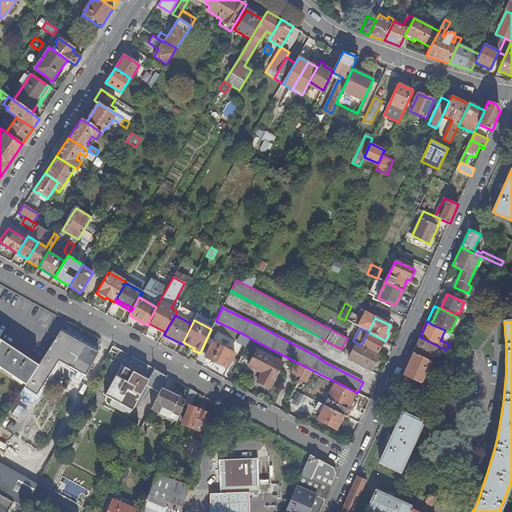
[(98,353),(60,331),(38,365),(26,385),(24,387),(37,395),(53,371),(57,374),(64,364),(85,376),(98,353)]
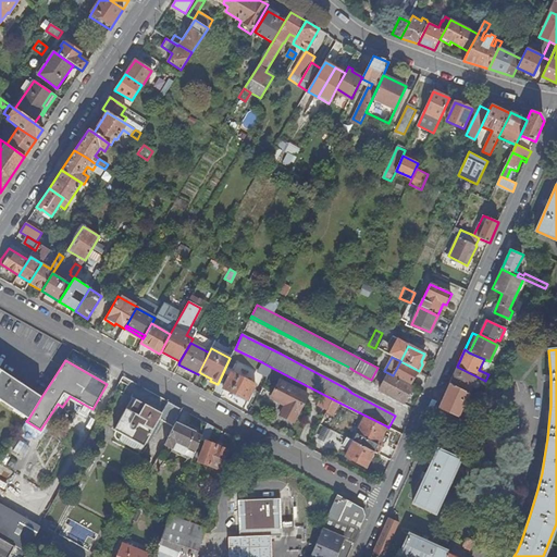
[(410,385),(419,371),(400,361),(393,375),(410,385)]
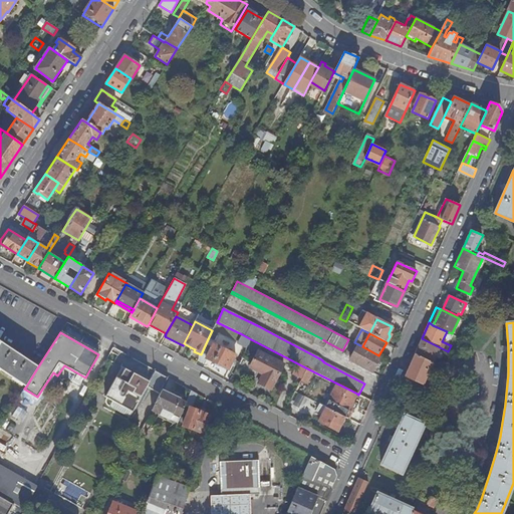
[(238,342),(247,347),(251,339),(242,334),(238,342)]
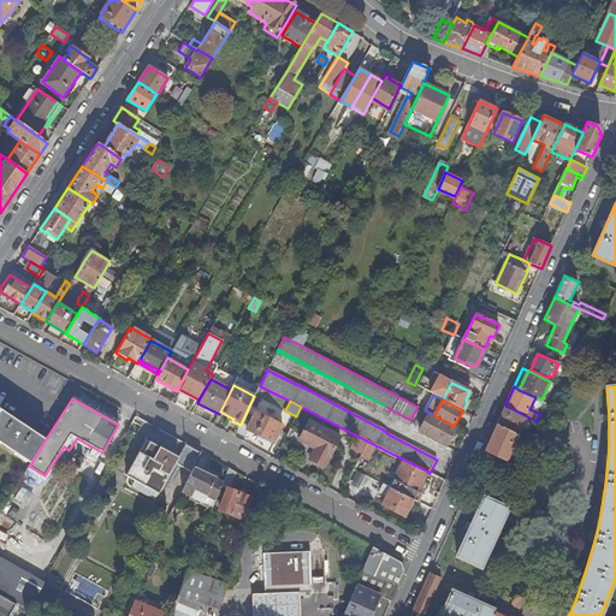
[(497,425),(519,434),(527,416),(505,406),(497,425)]
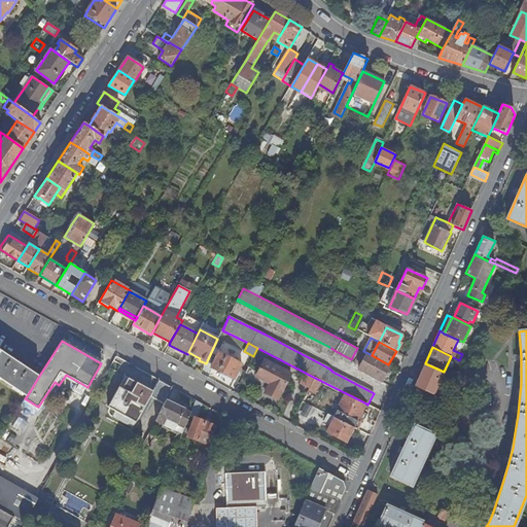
[(0,378),(27,396),(39,376),(24,365),(0,349),(0,378)]
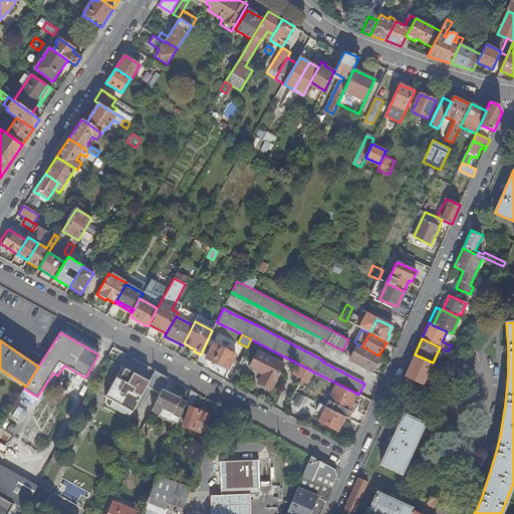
[(341,352),(342,350),(327,342),(326,344),(341,352)]
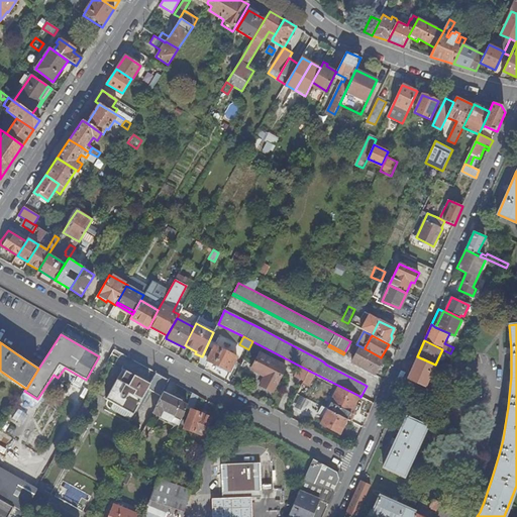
[(229,372),(237,357),(214,345),(206,360),(229,372)]
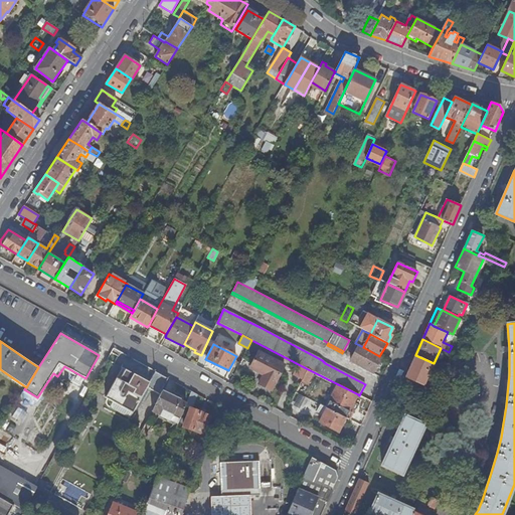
[(353,356),(376,368),(379,361),(381,357),(379,356),(363,347),(359,345),(353,356)]
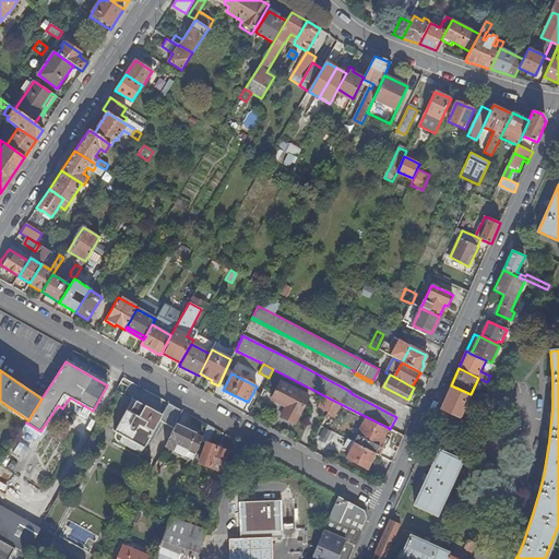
[(281,416),(294,423),(308,396),(281,382),(272,399),(286,406),(281,416)]
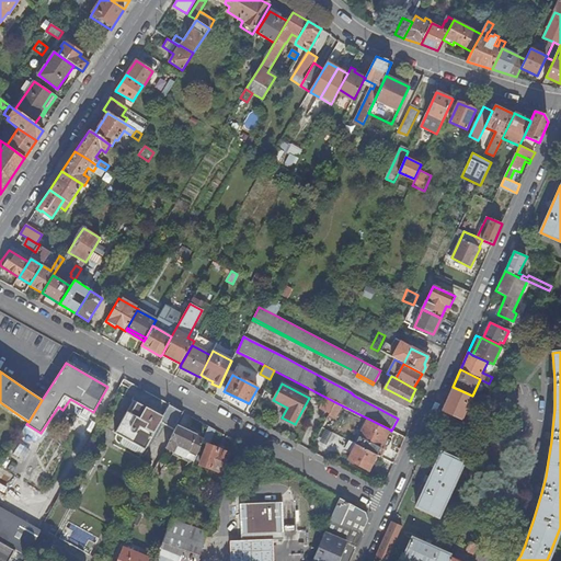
[(453,387),(442,411),(461,420),(472,396),(453,387)]
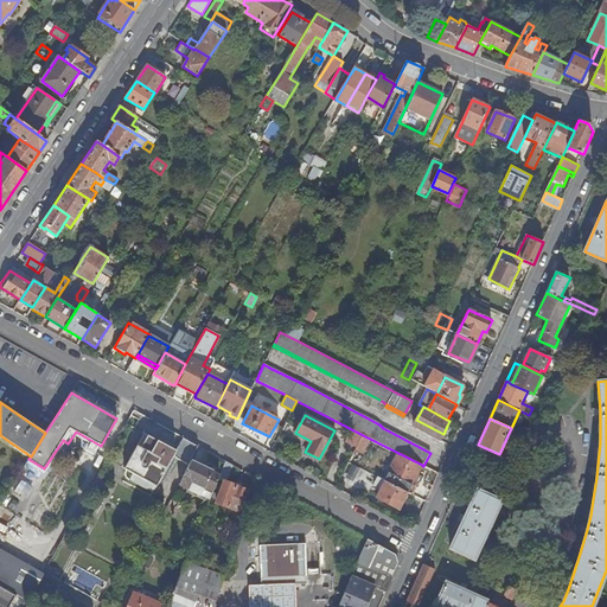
[(440,440),(443,434),(416,420),(413,426),(440,440)]
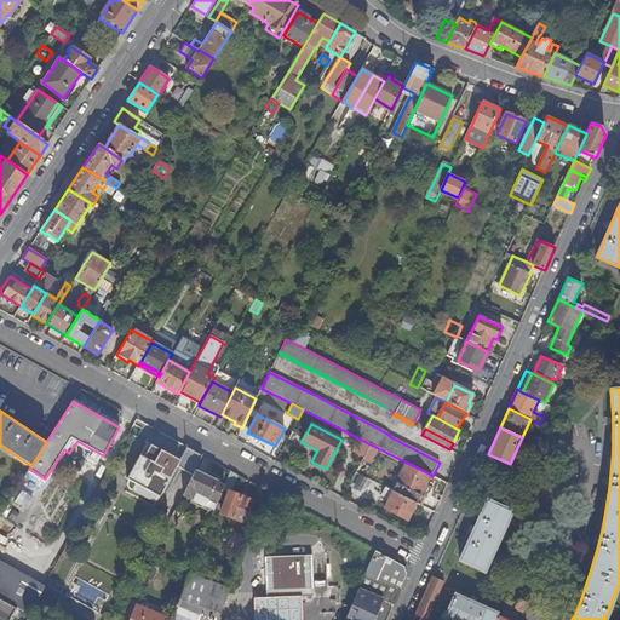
[(516,466),(520,469),(530,445),(533,442),(527,440),(522,449),(523,449),(516,466)]
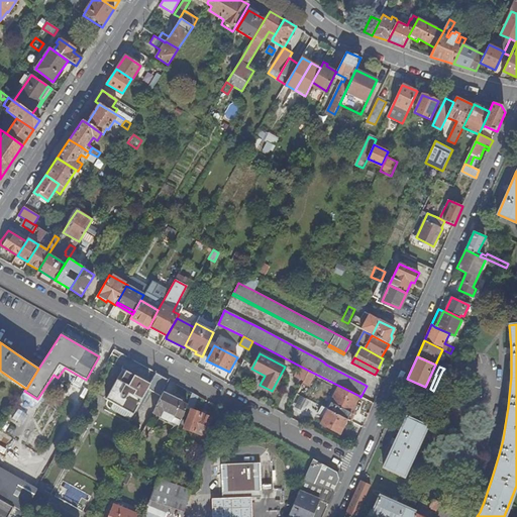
[(163,393),(169,380),(156,373),(149,384),(123,370),(106,400),(108,401),(107,403),(107,405),(108,407),(110,409),(109,412),(128,423),(147,389),(161,396),(163,393)]
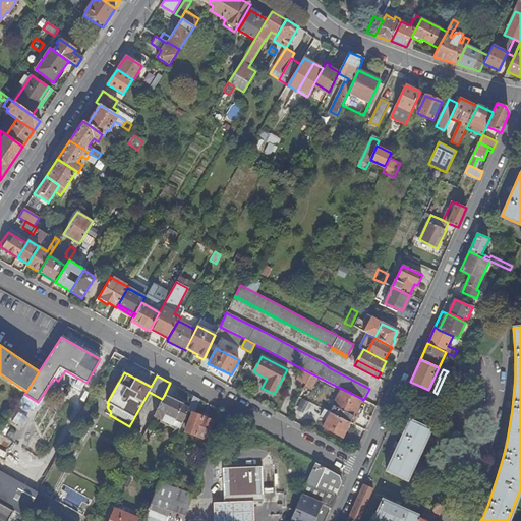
[(311,373),(305,386),(311,389),(317,377),(311,373)]
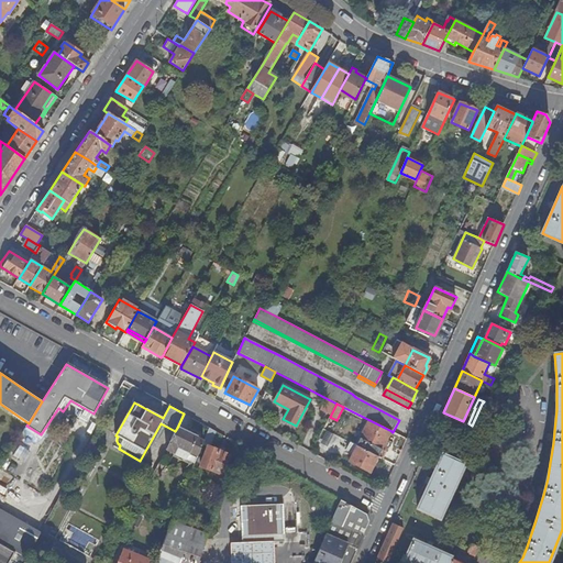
[(356,445),(382,459),(387,448),(384,446),(392,431),(370,420),(356,445)]
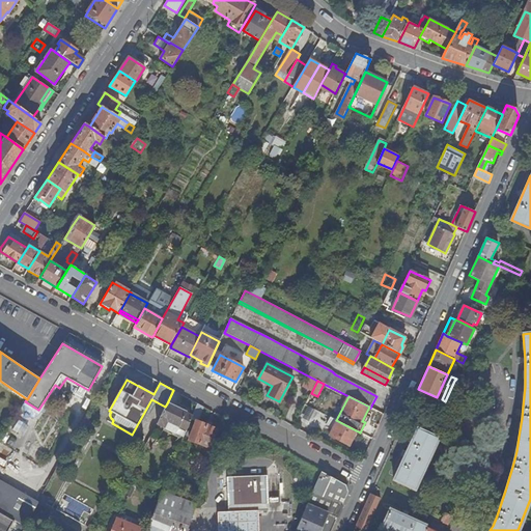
[(165,407),(157,424),(164,427),(163,428),(176,435),(176,434),(179,425),(188,429),(192,420),(193,416),(186,413),(186,412),(167,403),(165,407)]
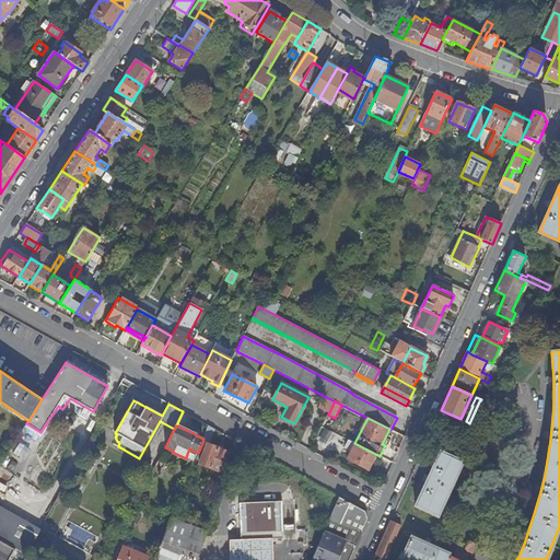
[(209,445),(216,430),(209,426),(203,439),(202,443),(207,444),(200,465),(221,473),(229,452),(209,445)]
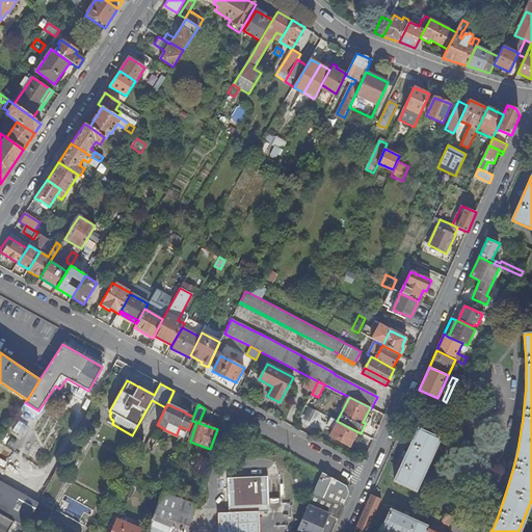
[(358,440),(361,433),(337,421),(331,418),(327,425),(334,428),(330,435),(350,446),(354,437),(358,440)]
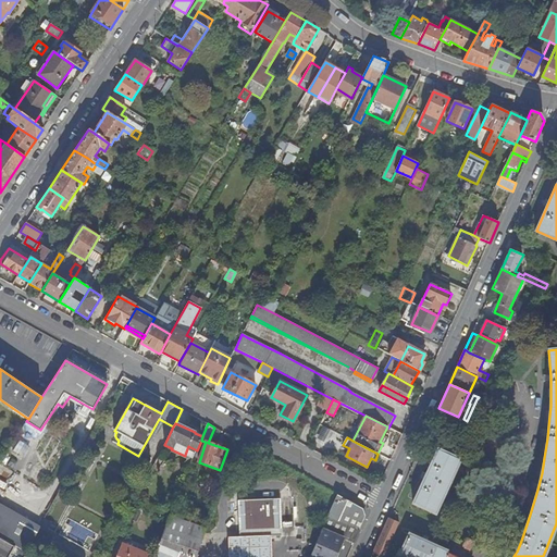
[(185,455),(193,460),(197,450),(188,446),(185,455)]
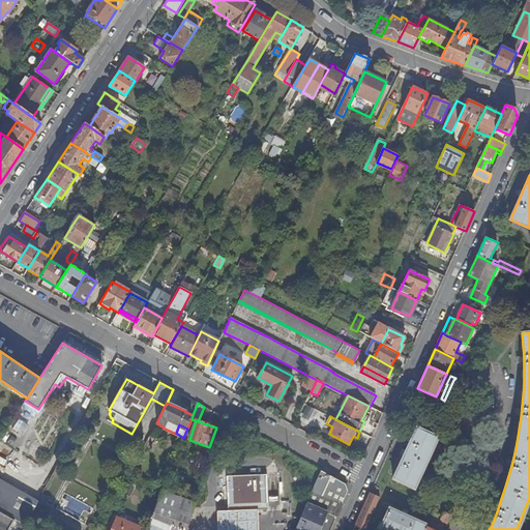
[(416,428),(412,438),(424,443),(430,434),(416,428)]
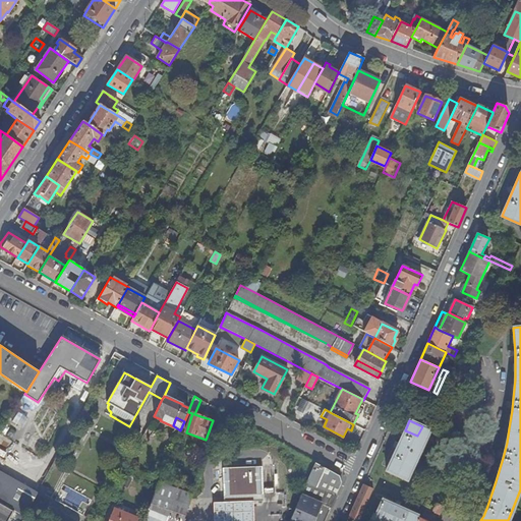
[(417,436),(405,430),(387,471),(407,479),(430,429),(422,426),(417,436)]
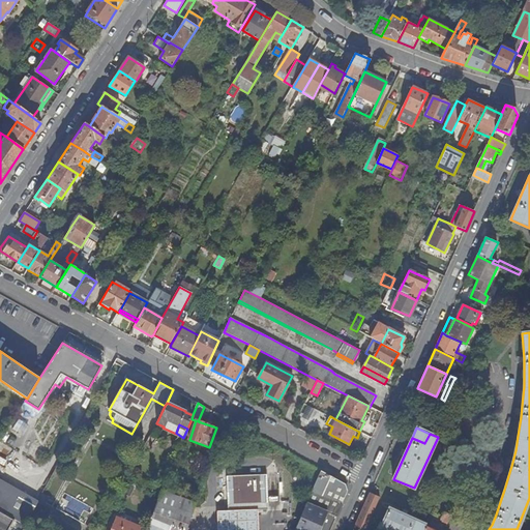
[(331,529),(348,493),(346,484),(321,471),(320,474),(294,529),(331,529)]
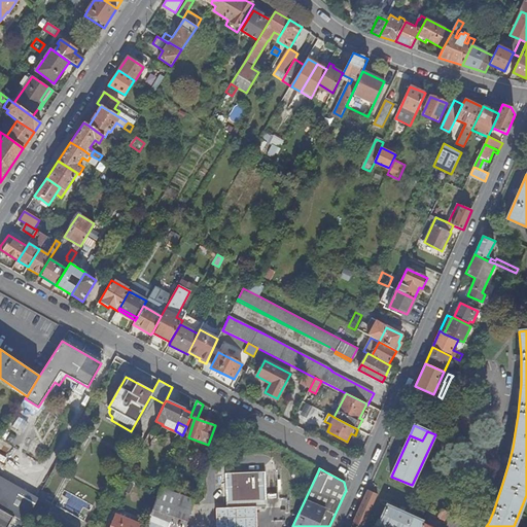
[(267,501),(266,473),(226,475),(227,502),(267,501)]
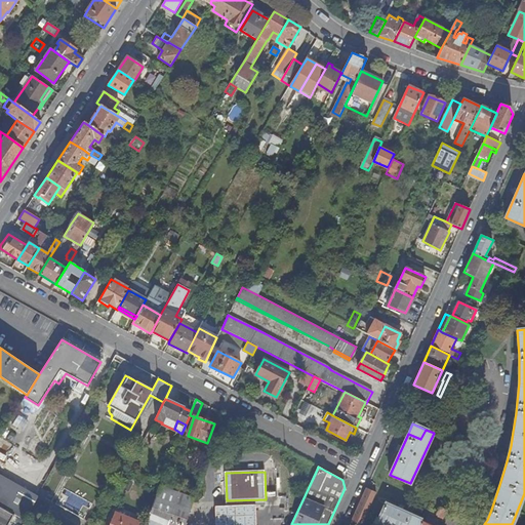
[(0,507),(14,515),(25,521),(35,501),(0,481),(0,507)]
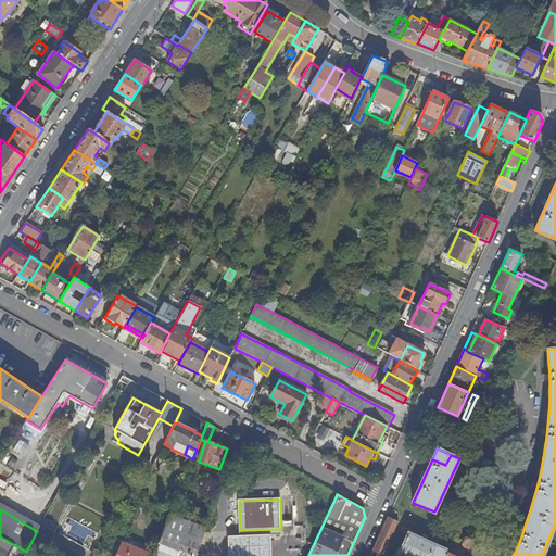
[(196,555),(205,528),(169,516),(152,555),(163,555),(167,545),(179,551),(176,555),(196,555)]
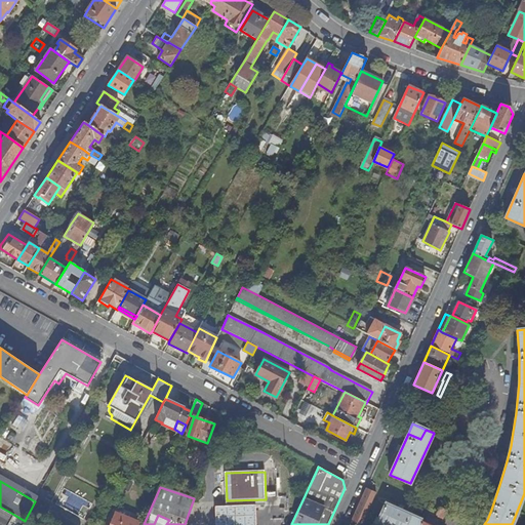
[(367,488),(352,521),(360,524),(361,524),(376,492),(367,488)]
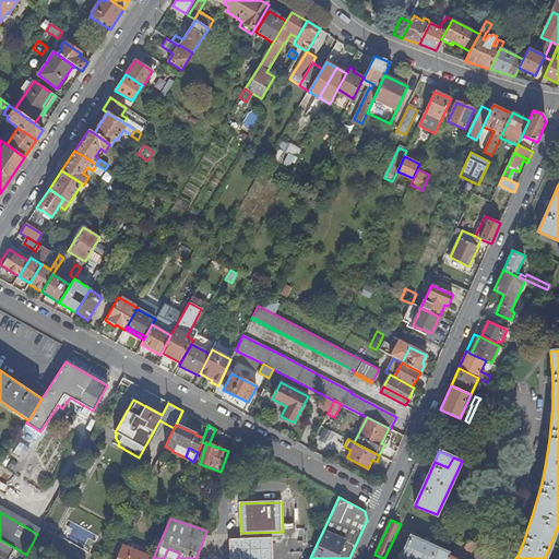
[(447,558),(449,556),(450,554),(411,536),(402,555),(411,558),(447,558)]
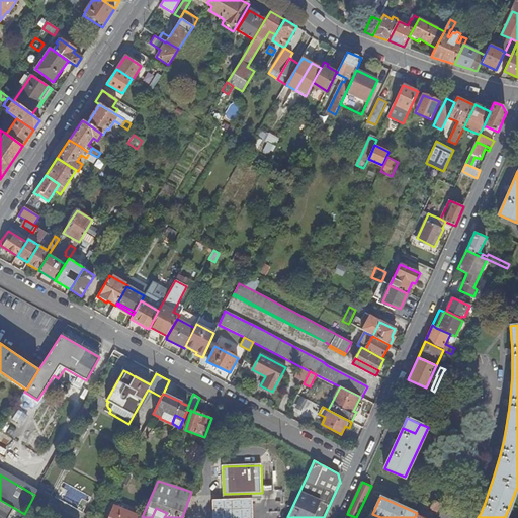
[(213,500),(213,517),(252,517),(252,499),(213,500)]
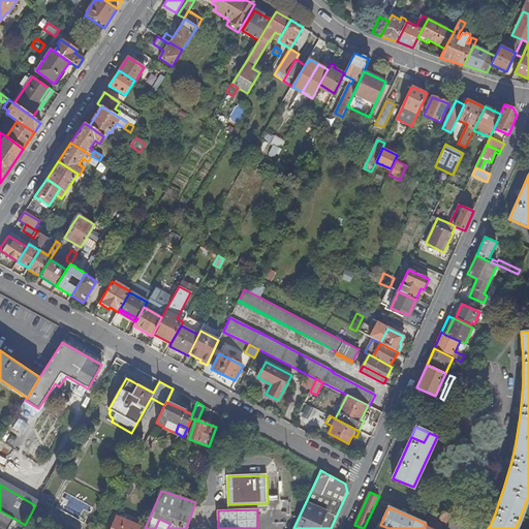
[(0,528),(8,528),(14,519),(0,510),(0,528)]
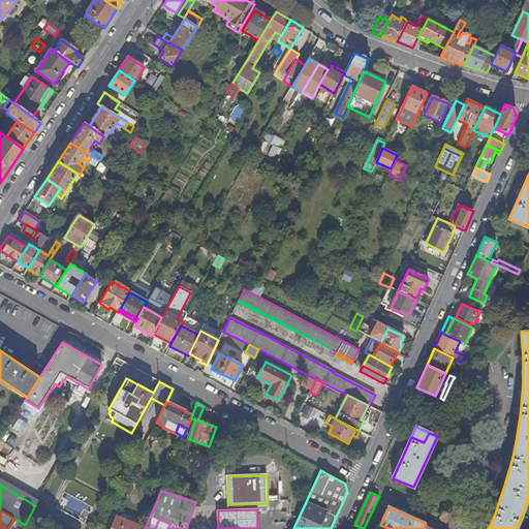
[(440,520),(447,523),(450,517),(444,512),(440,520)]
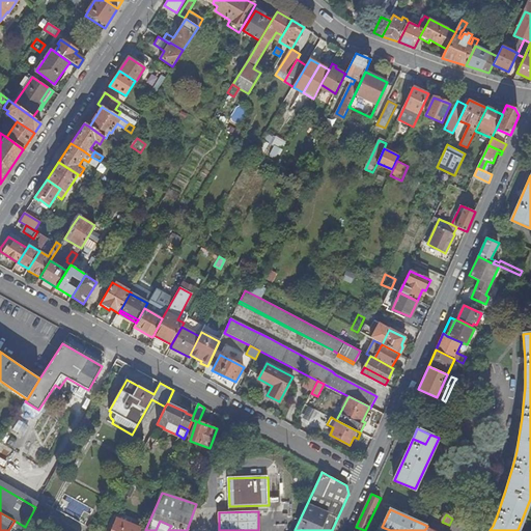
[(111,530),(139,530),(140,530),(117,520),(111,530)]
